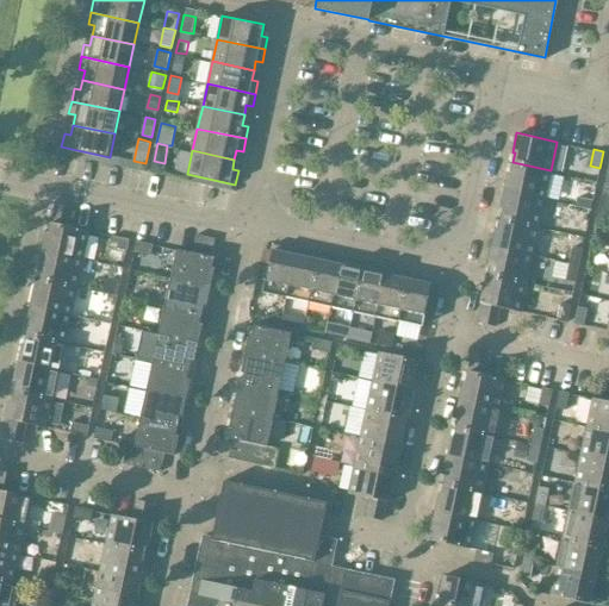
[(511,172),(508,170),(504,189),(545,198),(551,170),(513,162),(511,172)]
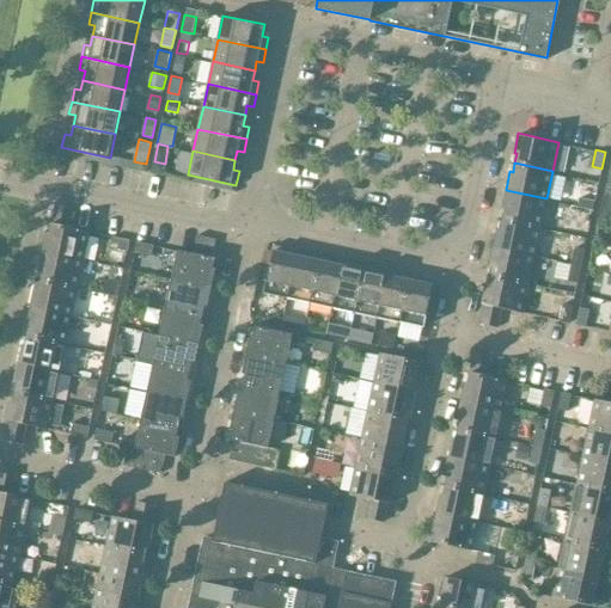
[(547,198),(506,190),(502,209),(505,209),(502,219),(541,227),(547,198)]
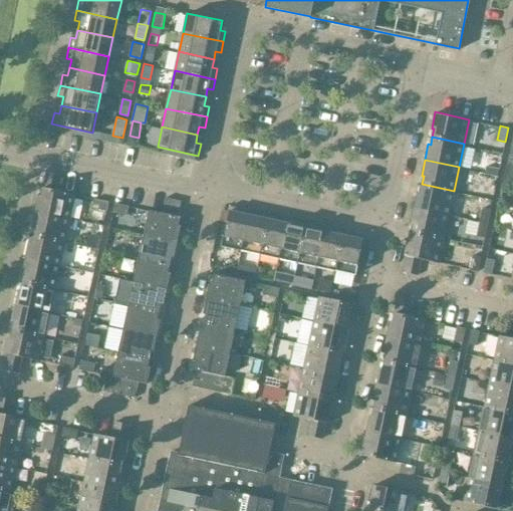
[(512,179),(512,164),(507,163),(504,177),(512,179)]
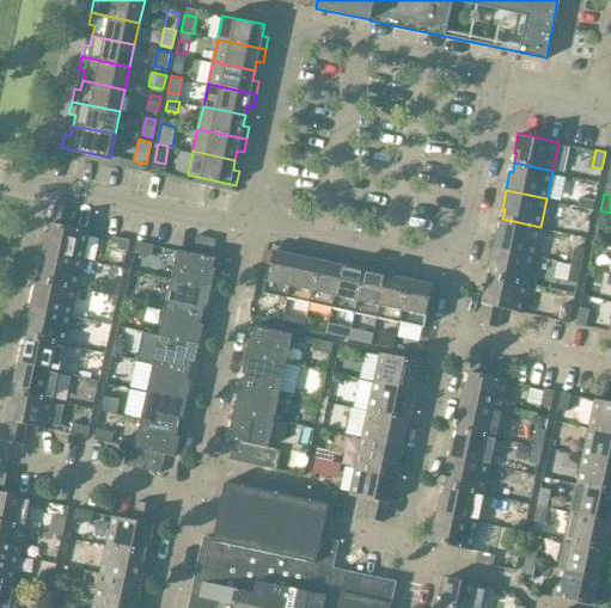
[(56,203),(52,222),(68,226),(73,207),(56,203)]
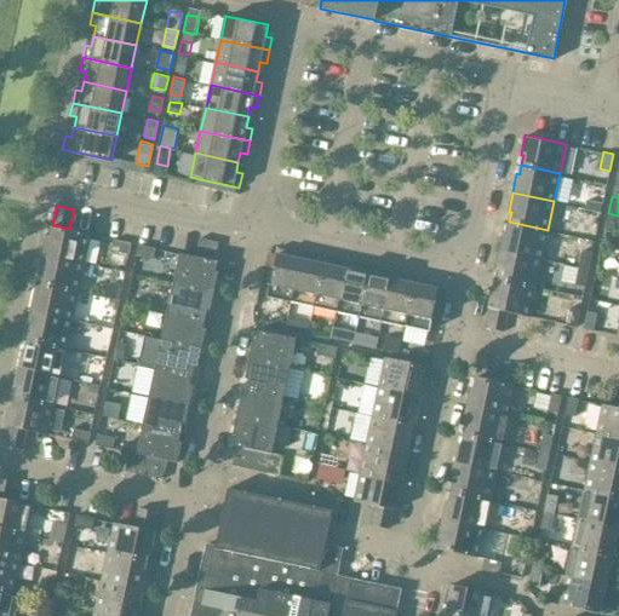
[(614,231),(617,218),(618,216),(608,213),(605,230),(614,231)]
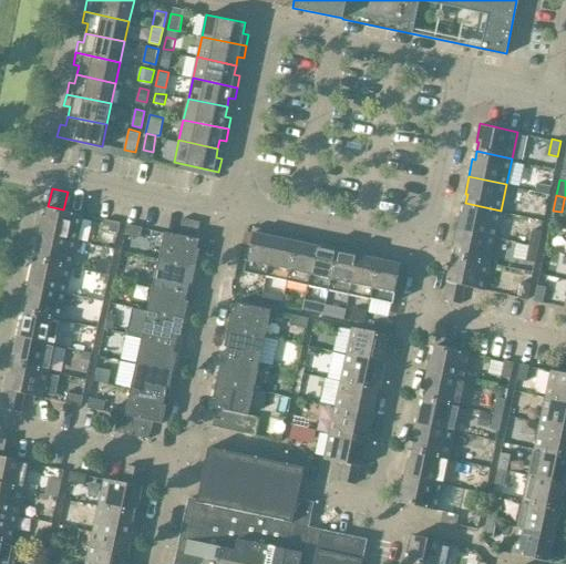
[(464,212),(461,211),(458,228),(495,236),(501,211),(465,203),(464,212)]
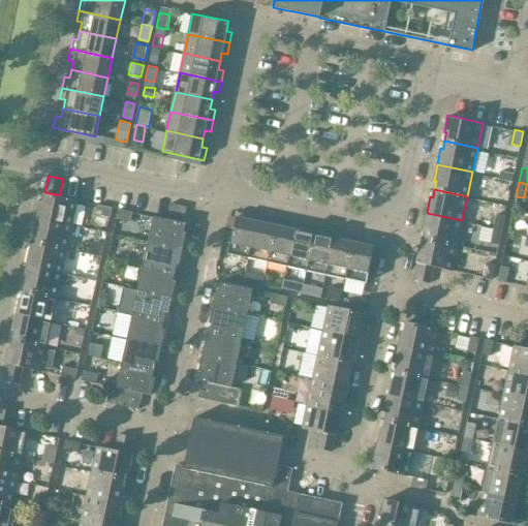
[(44,192),(42,200),(40,199),(37,216),(71,224),(78,198),(59,195),(44,192)]
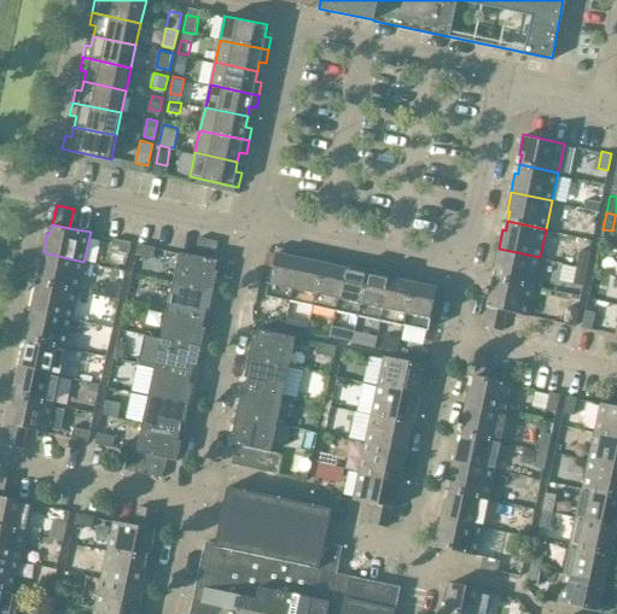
[(198,237),(195,255),(214,259),(217,240),(198,237)]
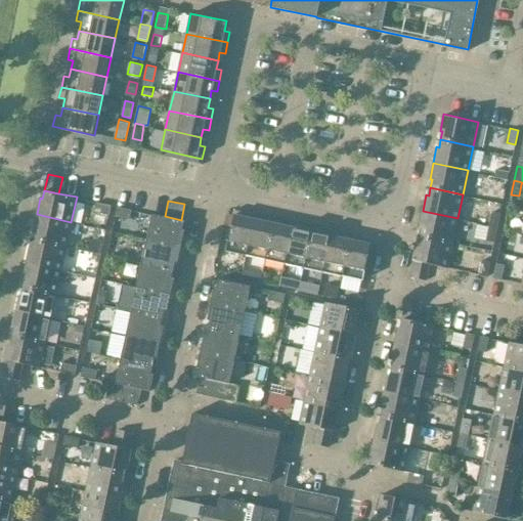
[(109,214),(111,205),(96,202),(94,211),(109,214)]
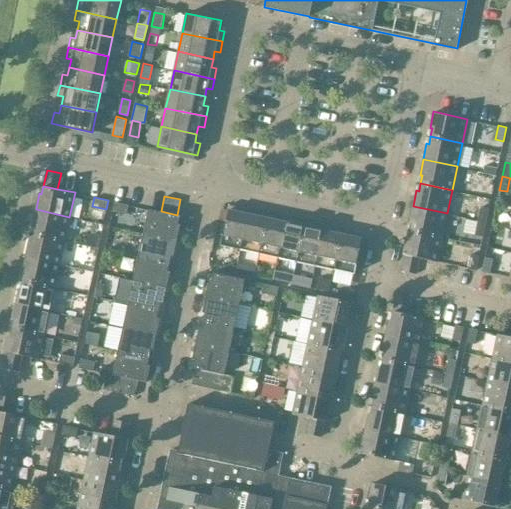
[(128,204),(114,201),(112,210),(126,213),(128,204)]
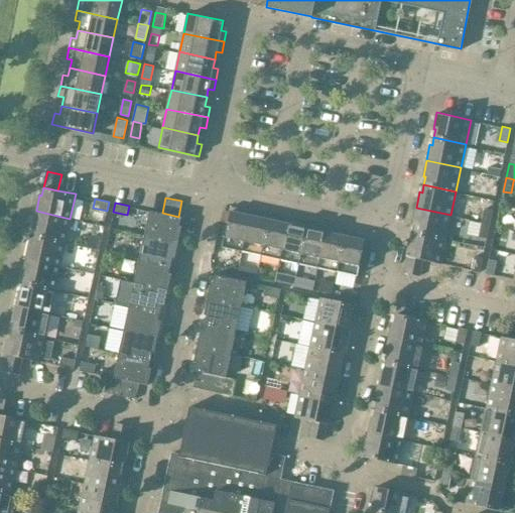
[(242,251),(250,216),(242,214),(243,208),(231,206),(230,210),(227,222),(222,246),(242,251)]
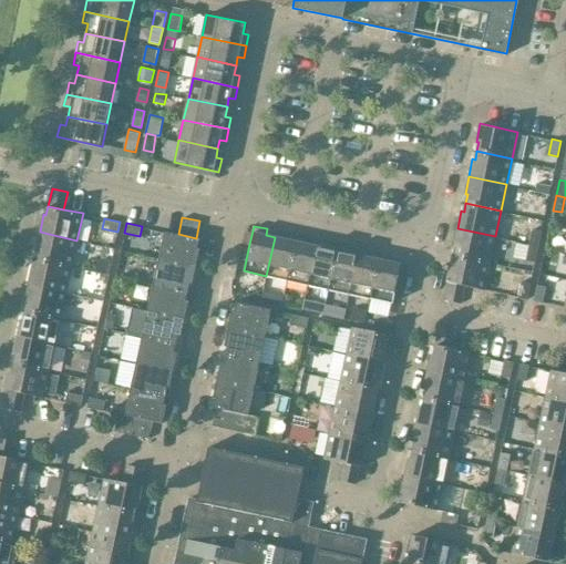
[(495,236),(458,228),(453,246),(456,246),(454,255),(489,263),(495,236)]
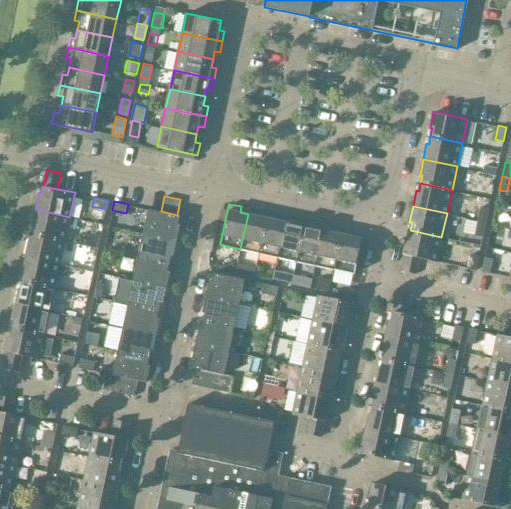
[(481,206),(478,220),(486,222),(489,208),(481,206)]
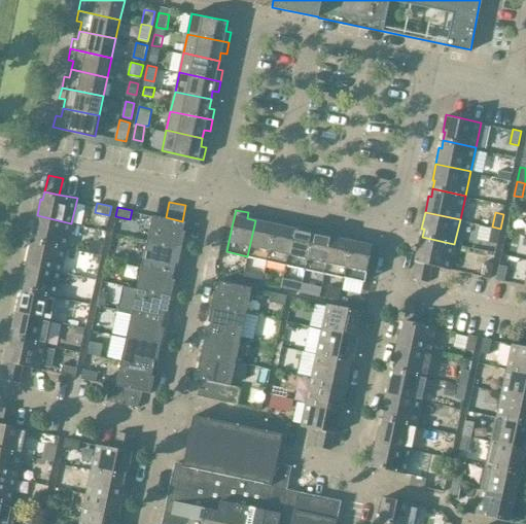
[(232,226),(235,214),(229,213),(225,225),(232,226)]
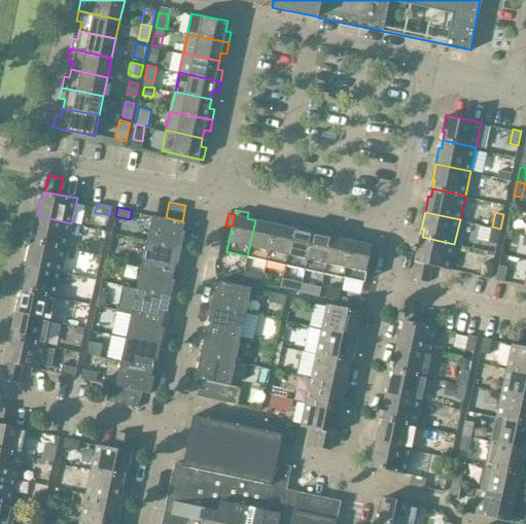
[(182,221),(166,217),(152,214),(147,239),(182,247),(185,231),(183,230),(184,221),(182,221)]
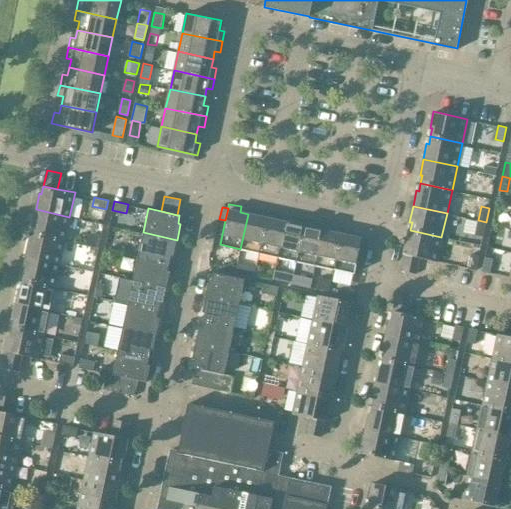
[(69,217),(36,209),(32,225),(35,226),(33,233),(64,240),(69,217)]
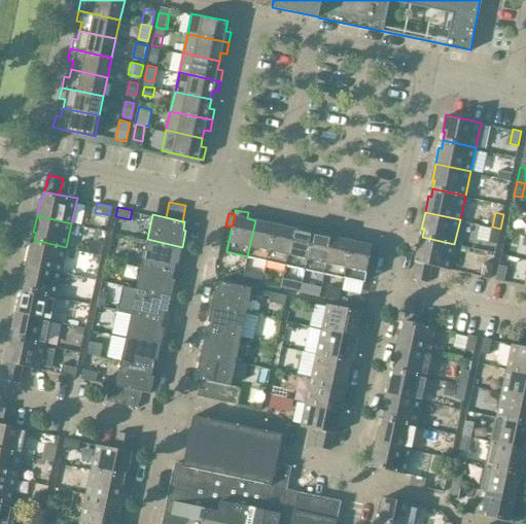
[(264,221),(255,220),(247,256),(267,260),(276,218),(265,216),(264,221)]
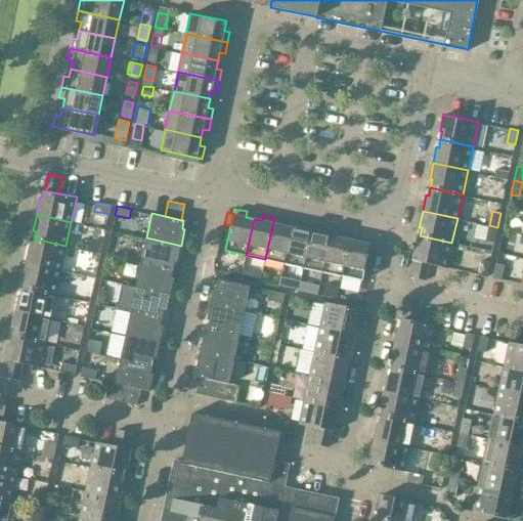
[(285,219),(274,217),(265,259),(285,263),(292,227),(284,225),(285,219)]
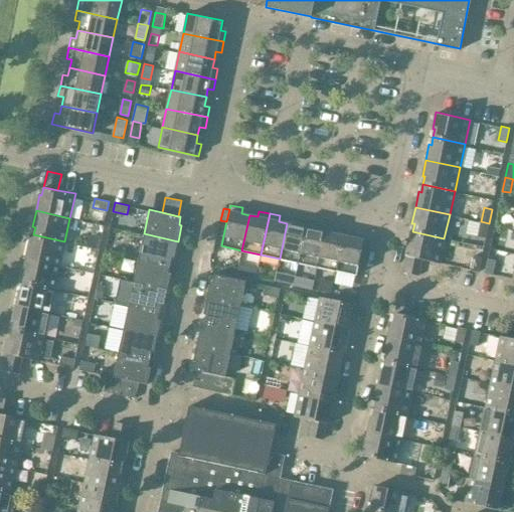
[(295,224),(287,223),(280,259),(298,263),(307,221),(297,219),(295,224)]
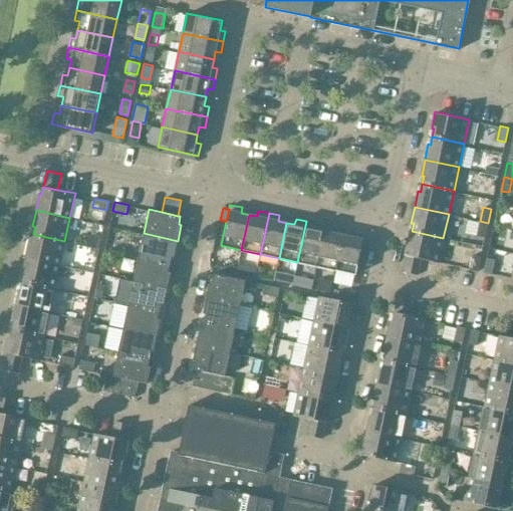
[(317,223),(306,221),(297,262),(316,266),(324,231),(316,229),(317,223)]
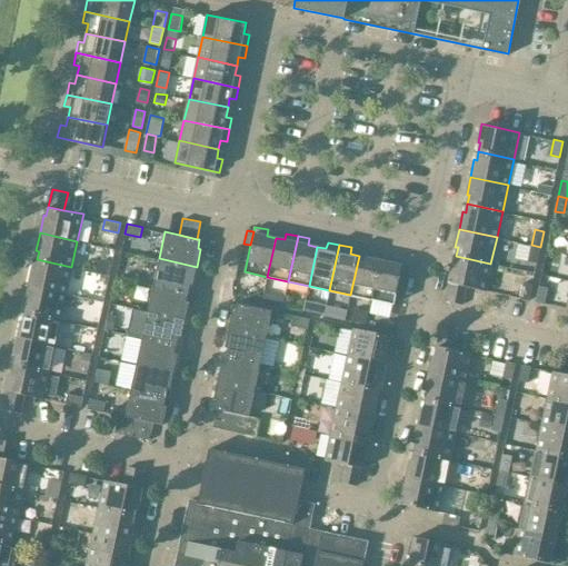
[(540,247),(531,245),(528,260),(537,262),(540,247)]
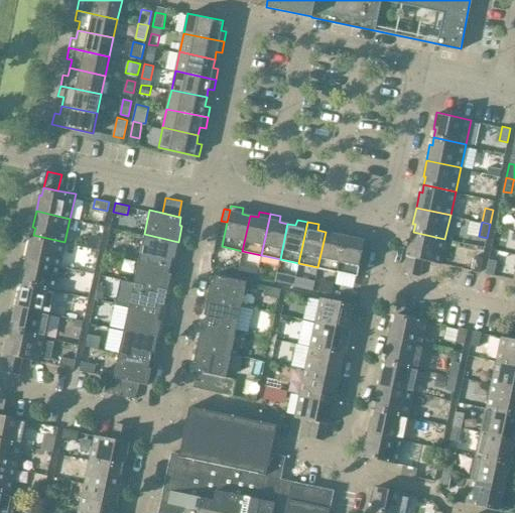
[(334,233),(326,232),(317,267),(337,271),(346,230),(335,228),(334,233)]
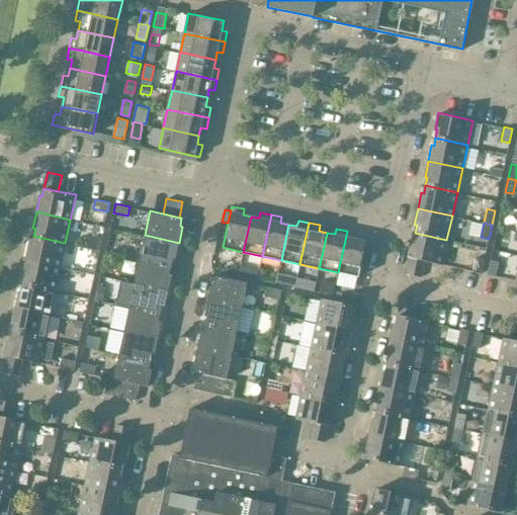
[(369,254),(371,242),(365,241),(356,239),(357,234),(347,231),(338,272),(358,276),(360,266),(366,267),(369,254)]
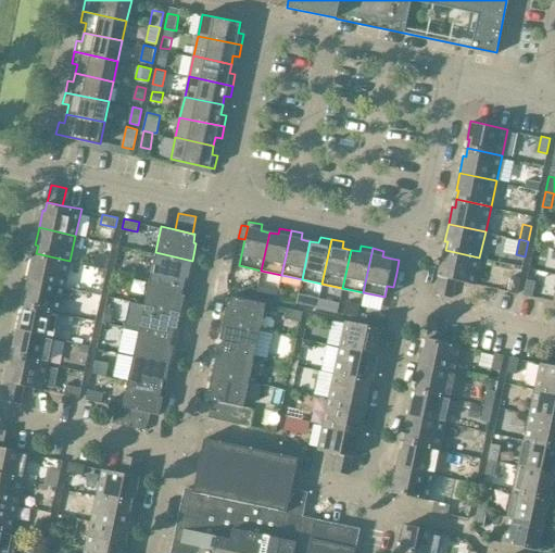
[(479,258),(445,250),(443,259),(441,258),(438,275),(440,276),(436,293),(452,297),(455,279),(474,284),(479,258)]
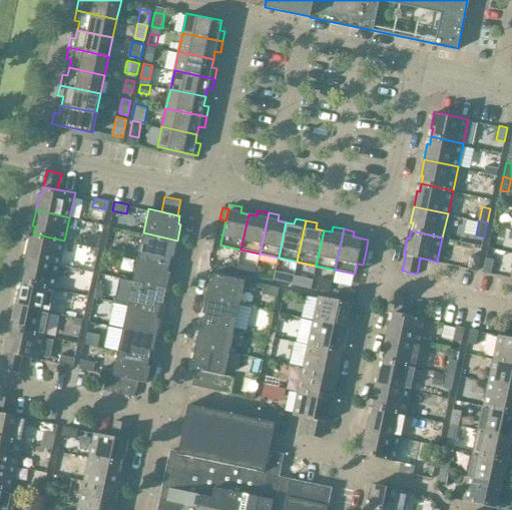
[(177,240),(143,232),(138,257),(169,264),(171,256),(173,257),(177,240)]
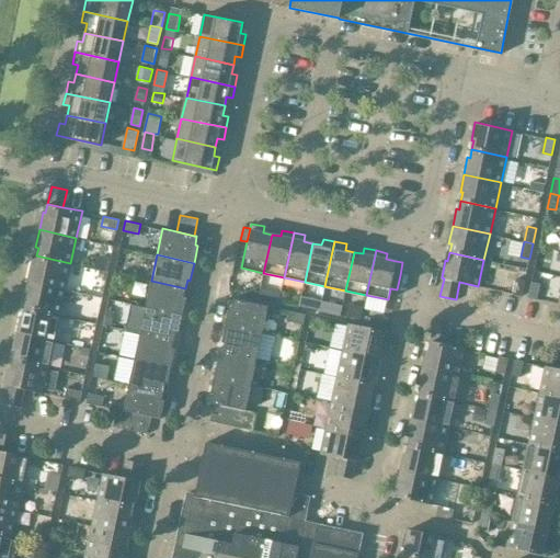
[(36,255),(34,264),(32,263),(29,281),(65,288),(70,263),(36,255)]
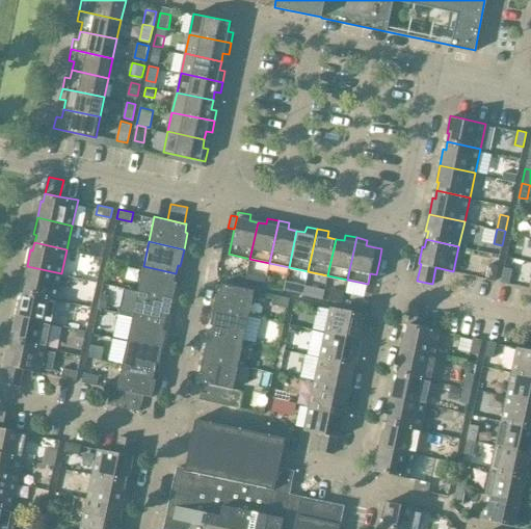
[(498,265),(488,263),(485,278),(494,280),(498,265)]
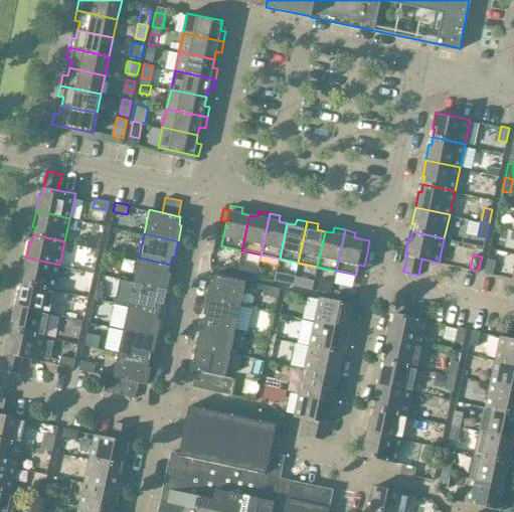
[(59,265),(26,258),(22,274),(25,274),(23,282),(54,289),(59,265)]
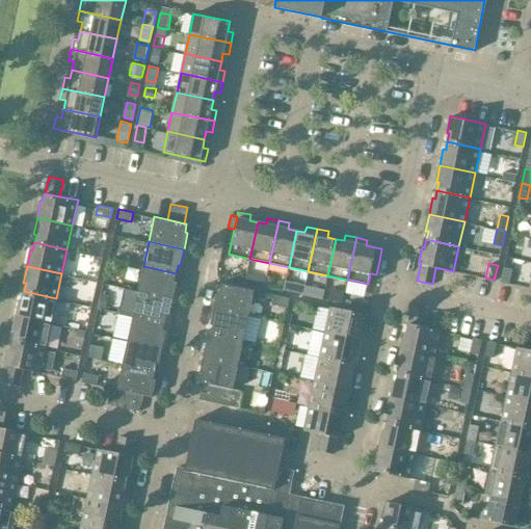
[(176,273),(143,266),(138,290),(173,298),(177,282),(174,281),(176,273)]
